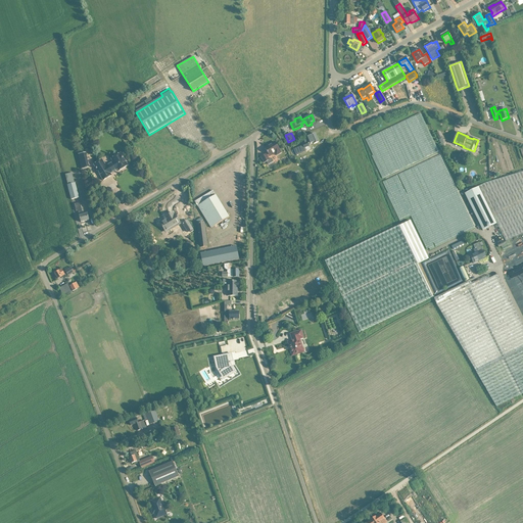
[(307,140),(304,141),(305,143),(308,142),(310,145),(311,144),(314,143),(314,144),(319,142),(315,134),(311,136),(307,137),(308,140),(307,141),(307,140)]
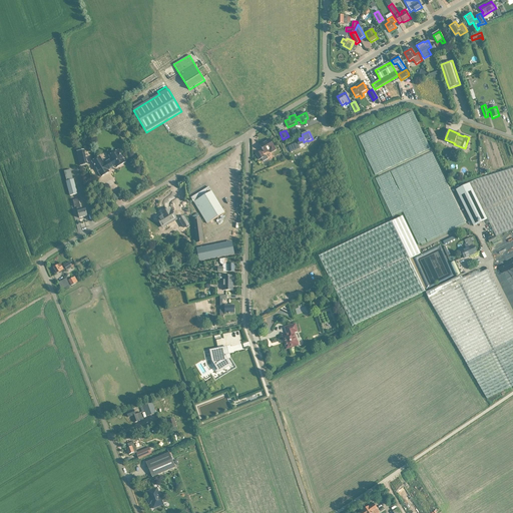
[(270,139),(260,145),(265,153),(271,150),(272,152),(276,149),(275,147),(270,139)]
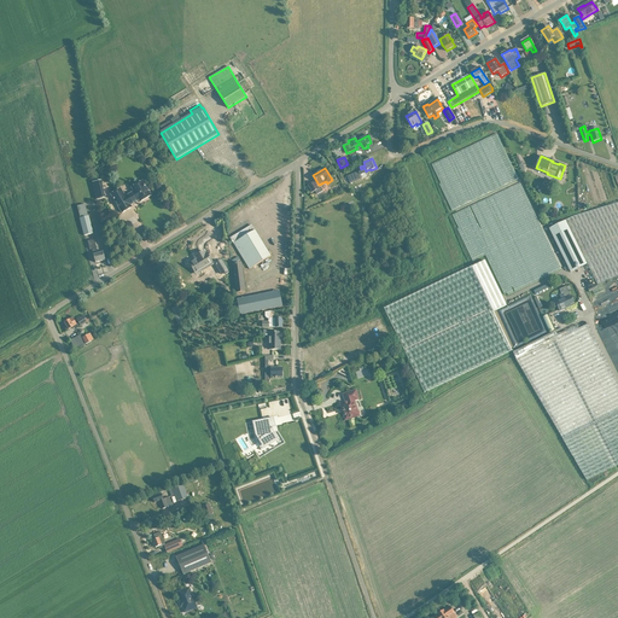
[(357,172),(348,176),(349,182),(350,184),(361,179),(360,175),(366,173),(366,172),(365,168),(361,169),(357,172)]
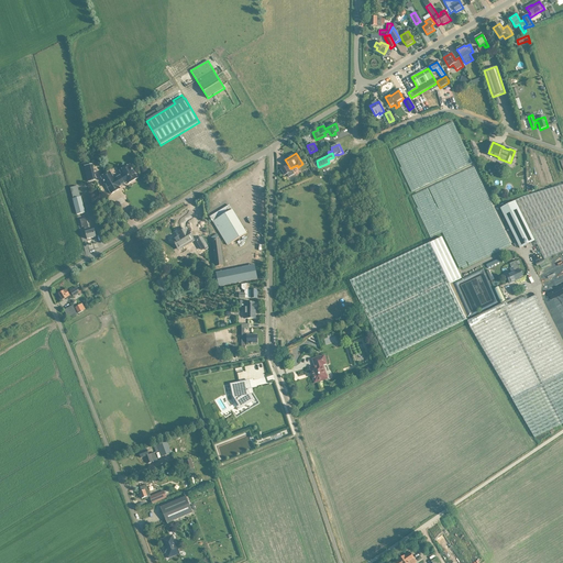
[(92,164),(85,166),(88,181),(96,179),(92,164)]
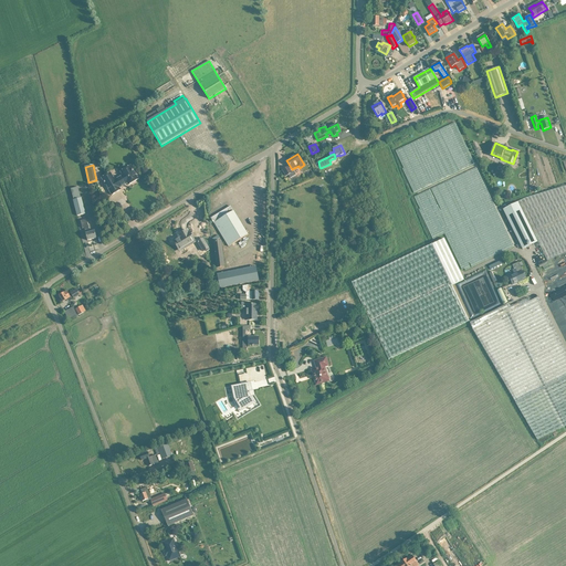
[(127,184),(128,186),(138,179),(130,166),(121,173),(123,175),(115,180),(111,173),(102,178),(112,196),(121,190),(119,188),(127,184)]
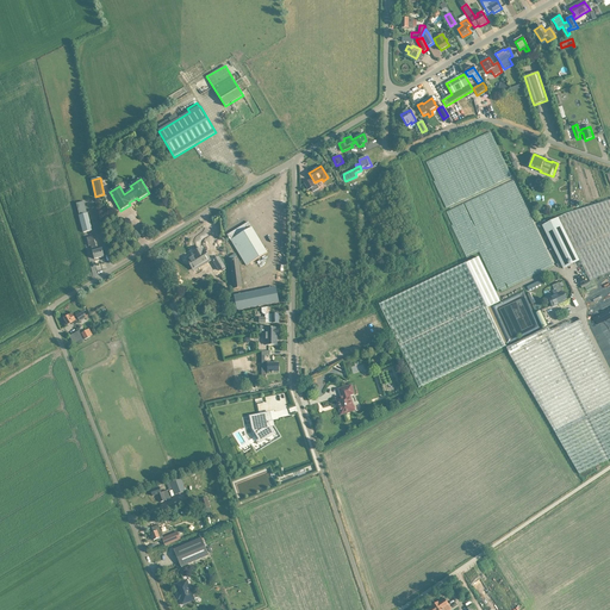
[(311,188),(313,192),(319,188),(317,185),(315,186),(310,180),(305,184),(309,190),(311,188)]
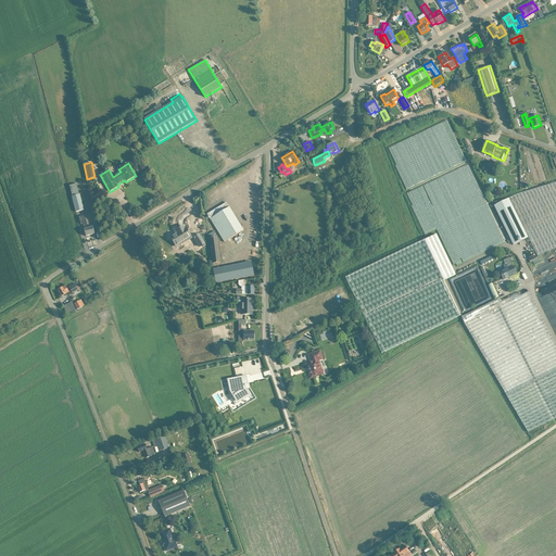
[(555,248),(555,182),(516,194),(509,199),(538,256),(555,248)]
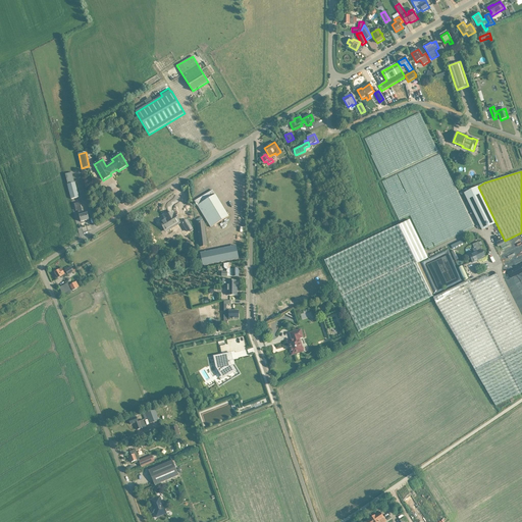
[(74,183),(67,185),(71,199),(79,197),(75,184),(75,183),(74,183)]
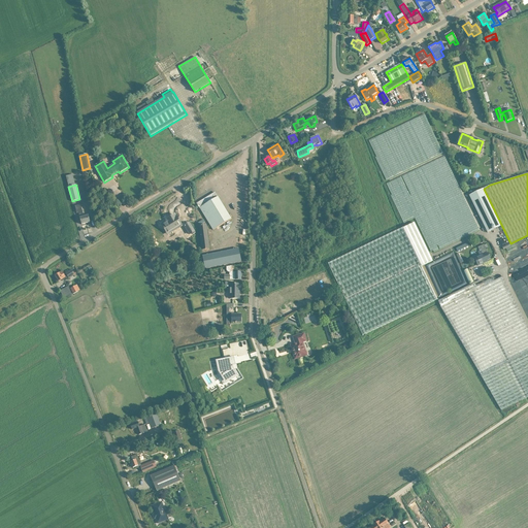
[(501,226),(483,189),(469,195),(488,232),(501,226)]
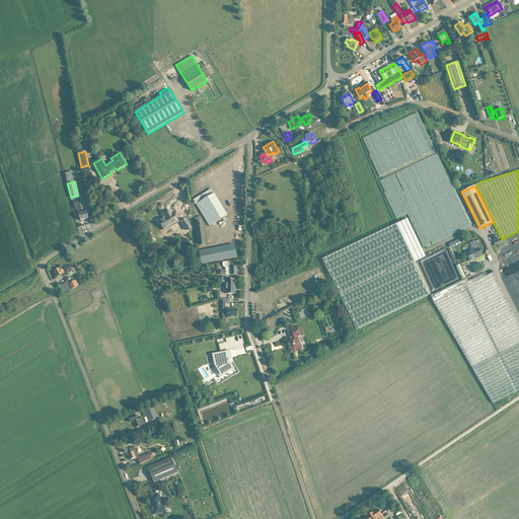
[(194,200),(195,202),(210,226),(227,215),(212,190),(194,200)]
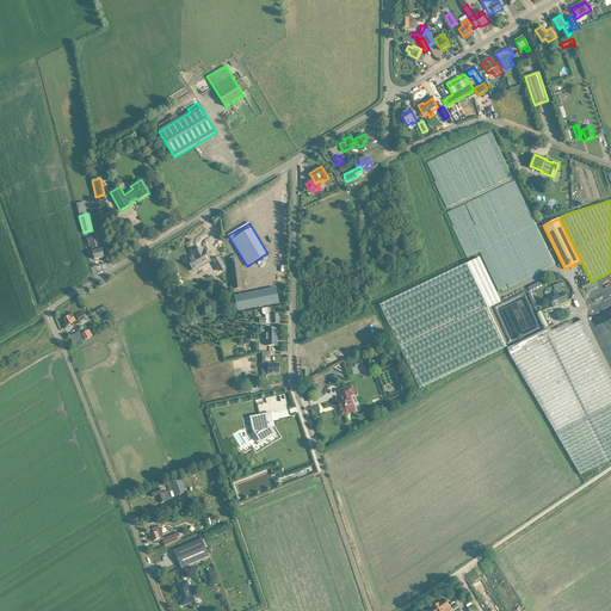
[(91,246),(93,254),(94,260),(104,258),(103,252),(103,250),(97,251),(94,239),(94,236),(87,239),(90,247),(91,246)]
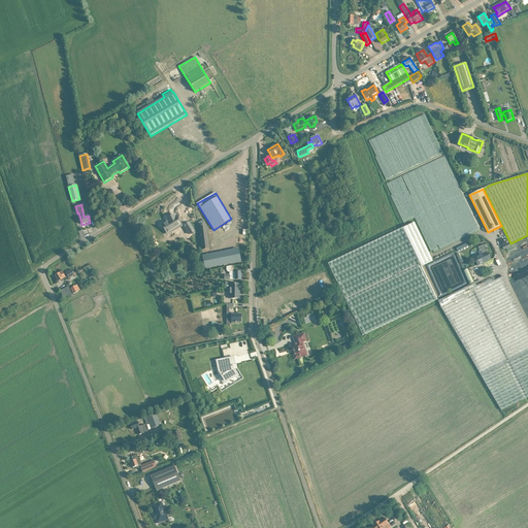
[(167,220),(168,222),(162,225),(164,228),(164,229),(168,235),(183,227),(176,217),(175,217),(174,215),(167,220)]
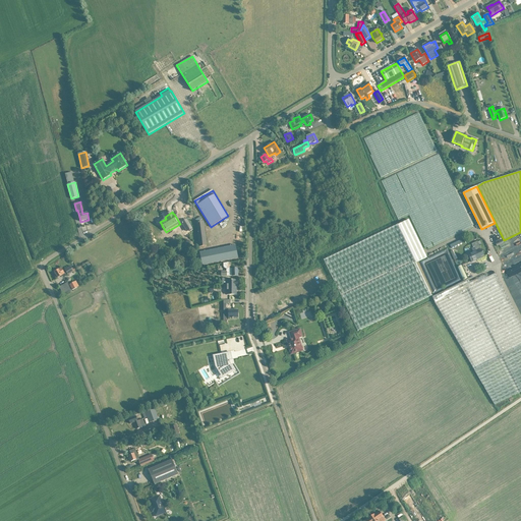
[(182,222),(181,223),(186,232),(187,232),(189,230),(190,231),(193,230),(192,229),(186,220),(182,222)]
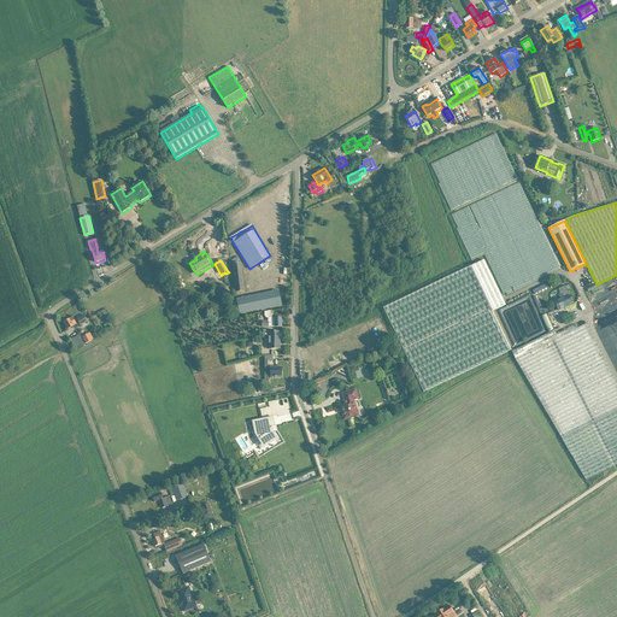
[(383,309),(424,392),(511,350),(493,311),(506,305),(485,260),(383,309)]
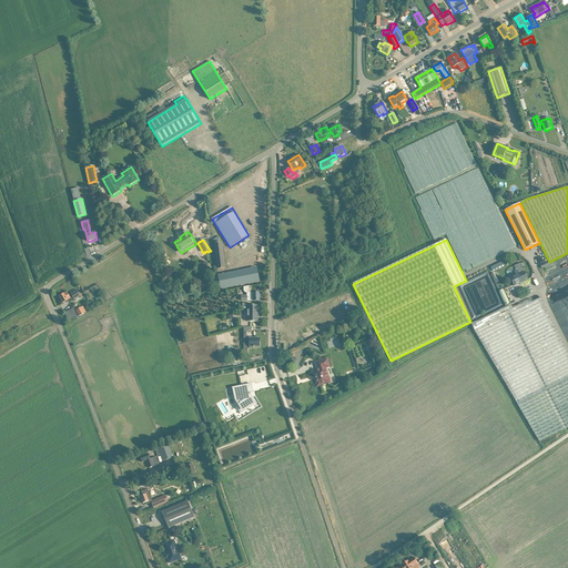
[(217,269),(225,269),(222,242),(214,243),(217,269)]
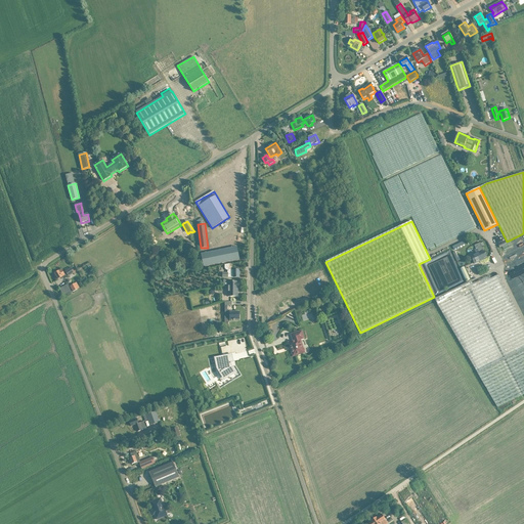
[(452,247),(453,250),(459,248),(465,245),(464,242),(453,246),(452,247)]
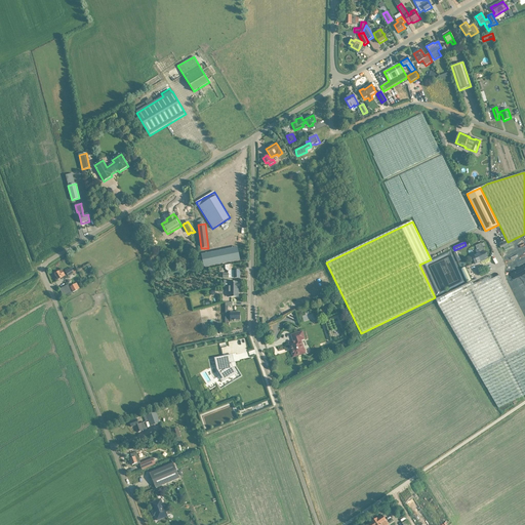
[(477,254),(472,257),(475,265),(485,260),(485,258),(487,257),(485,253),(481,243),(475,246),(477,249),(475,250),(477,254)]
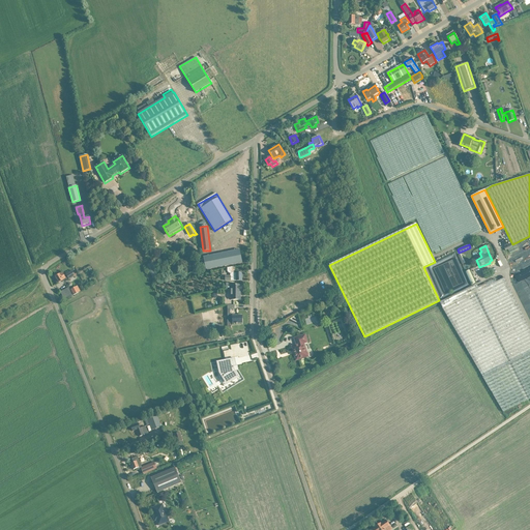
[(204,257),(204,259),(201,260),(203,270),(242,263),(239,249),(204,257)]
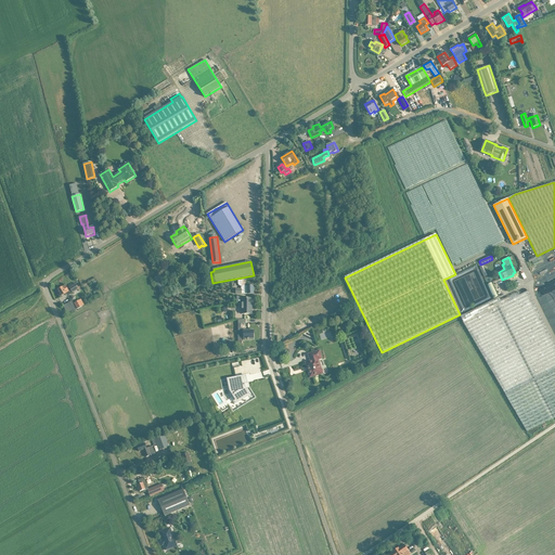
[(242,295),(242,294),(254,294),(254,286),(245,286),(245,280),(242,280),(239,281),(239,284),(239,285),(240,286),(242,286),(242,289),(235,289),(235,295),(242,295)]
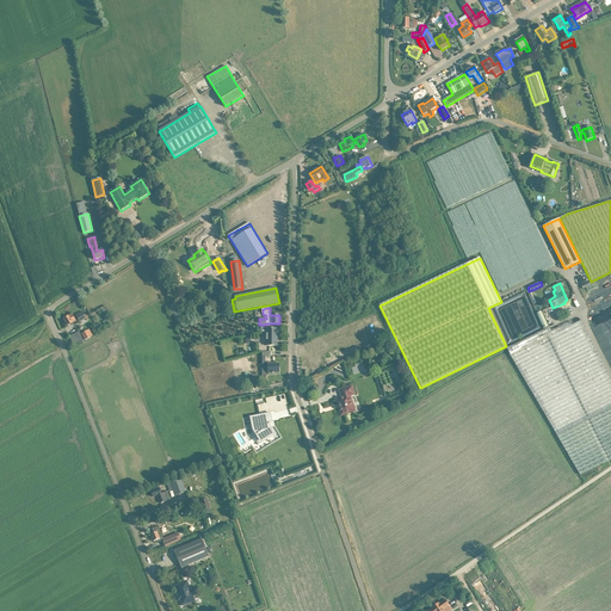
[(82,313),(74,318),(72,314),(68,316),(63,319),(67,326),(78,320),(80,322),(86,319),(82,313)]
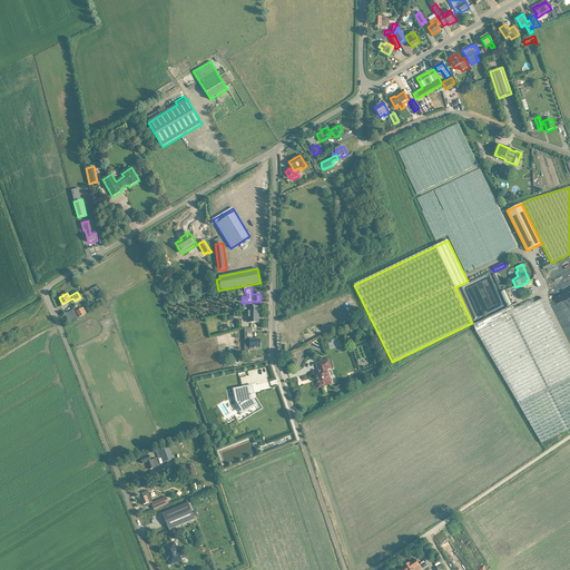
[(514,310),(512,305),(473,325),(475,332),(520,405),(540,443),(569,429),(569,354),(542,298),(537,302),(534,298),(514,310)]
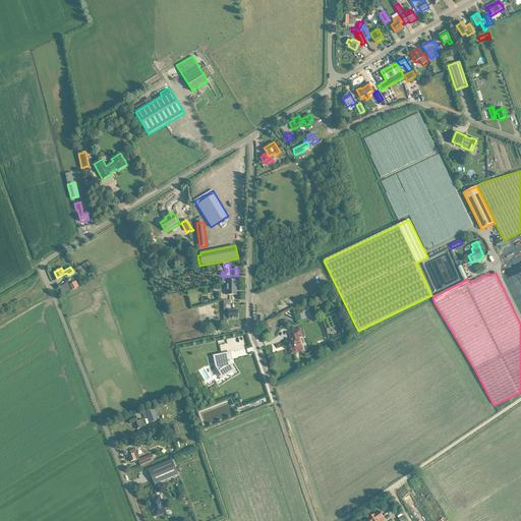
[(227,295),(236,295),(236,286),(238,287),(238,286),(239,286),(239,285),(239,283),(239,282),(238,282),(238,281),(236,281),(236,280),(227,280),(227,295)]
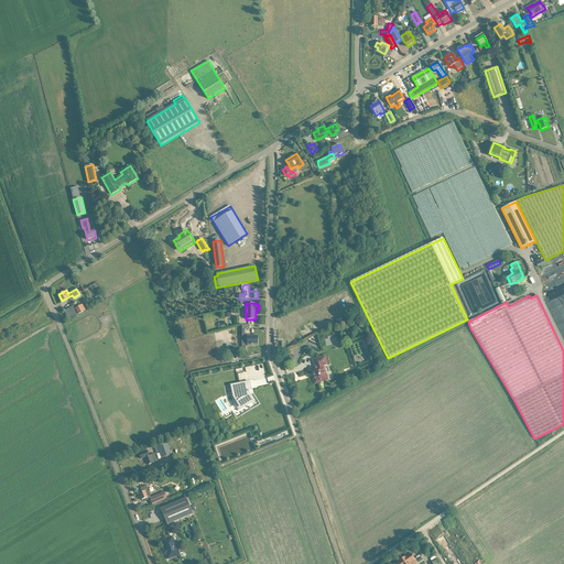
[(74,305),(68,308),(64,311),(68,320),(78,314),(74,305)]
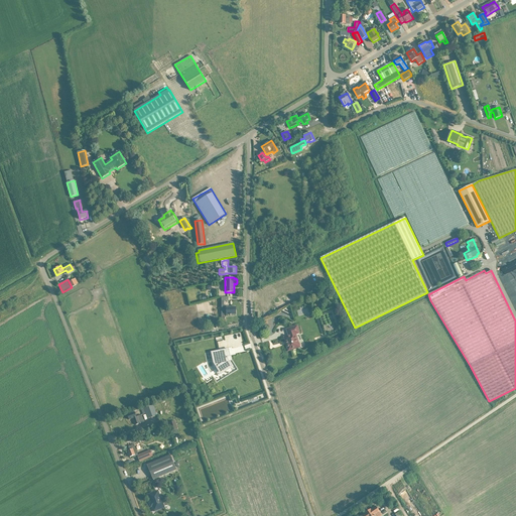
[(286,337),(284,338),(286,345),(288,351),(293,350),(299,348),(295,334),(299,333),(297,327),(291,328),(287,330),(289,336),(286,337)]
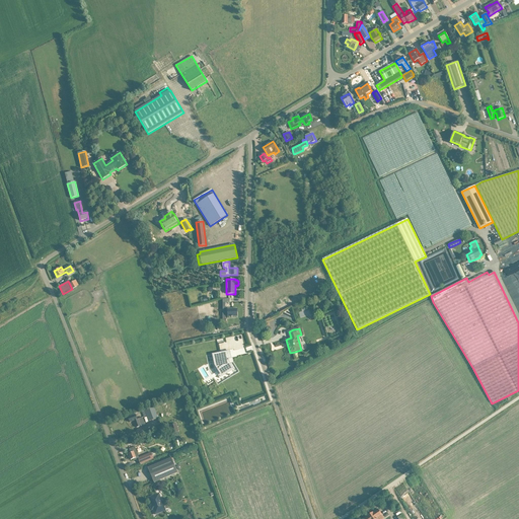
[(229,350),(211,353),(211,356),(213,355),(216,370),(215,371),(220,378),(221,378),(219,376),(232,368),(228,362),(231,361),(229,350)]
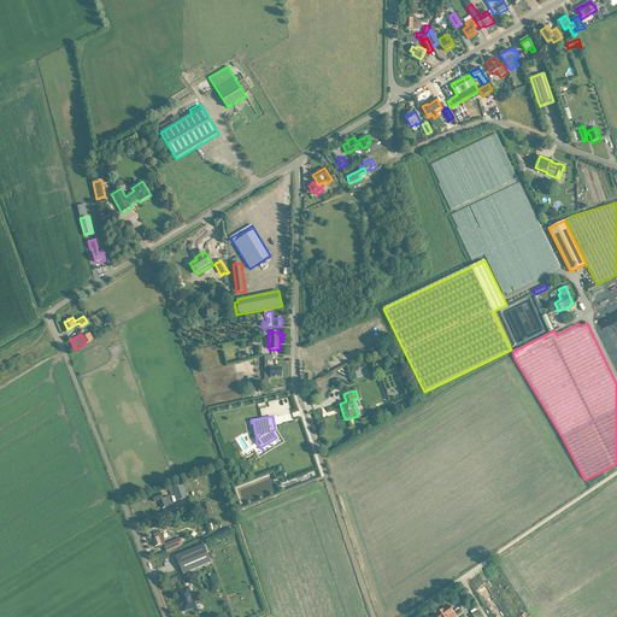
[(177,501),(188,497),(183,483),(172,488),(177,501)]
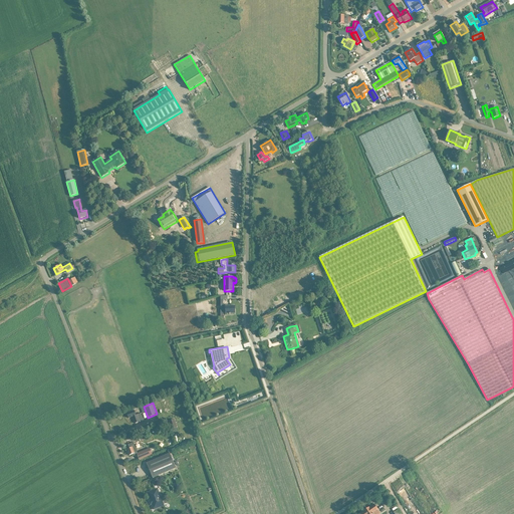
[(133,417),(135,424),(140,422),(144,420),(141,414),(136,416),(134,411),(132,412),(126,414),(129,419),(133,417)]
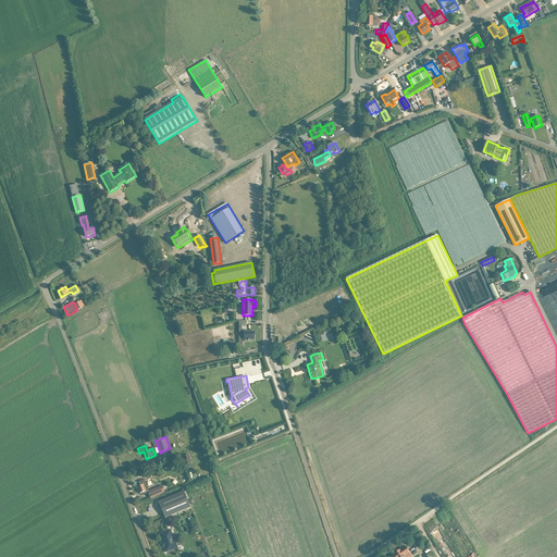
[(189,454),(183,456),(183,457),(185,465),(185,466),(187,465),(192,463),(192,462),(189,454)]
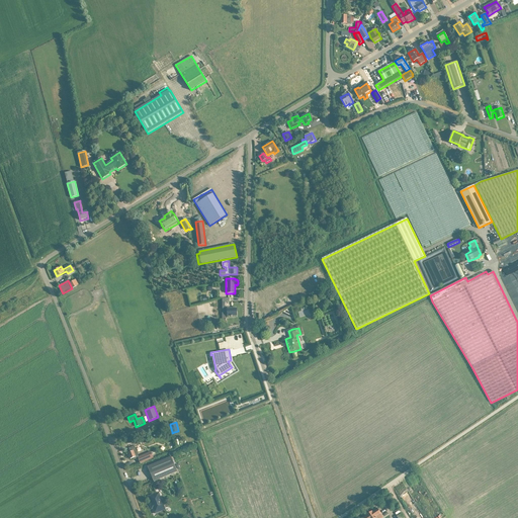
[(131,452),(128,452),(131,459),(134,457),(135,459),(137,460),(139,459),(140,463),(141,463),(154,458),(151,451),(139,457),(139,456),(136,448),(135,446),(128,448),(130,450),(131,452)]
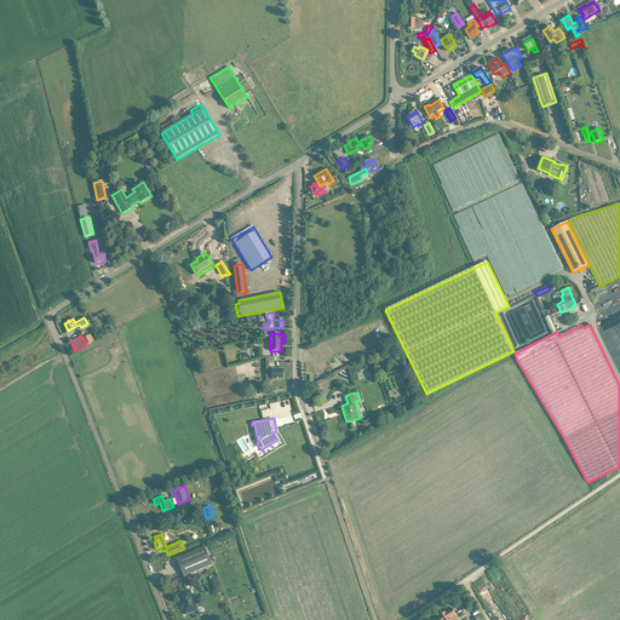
[(177,558),(184,577),(212,564),(205,546),(177,558)]
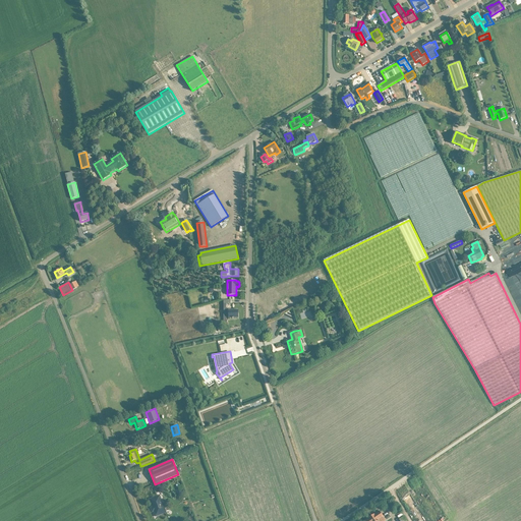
[(159,496),(150,500),(156,516),(166,513),(159,496)]
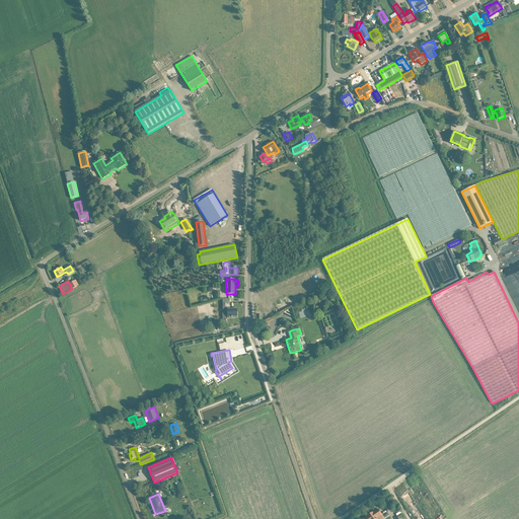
[(367,516),(362,518),(376,518),(377,518),(376,518),(382,518),(384,518),(382,516),(377,509),(367,516)]
